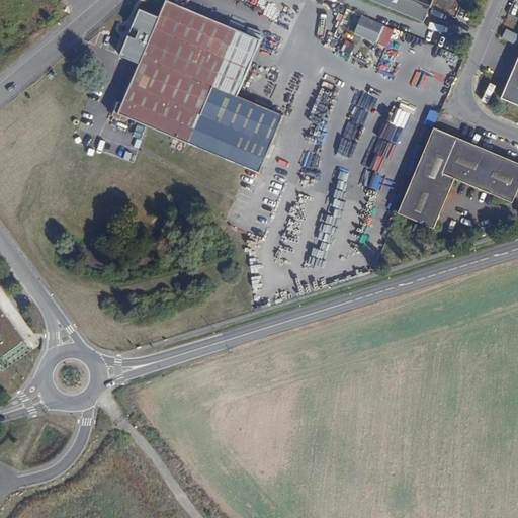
[(237,95),(260,39),(166,0),(164,0),(157,17),(139,9),(119,55),(139,63),(121,102),(117,100),(111,114),(125,120),(127,115),(223,156),(235,128),(200,113),(212,85),(237,95)]
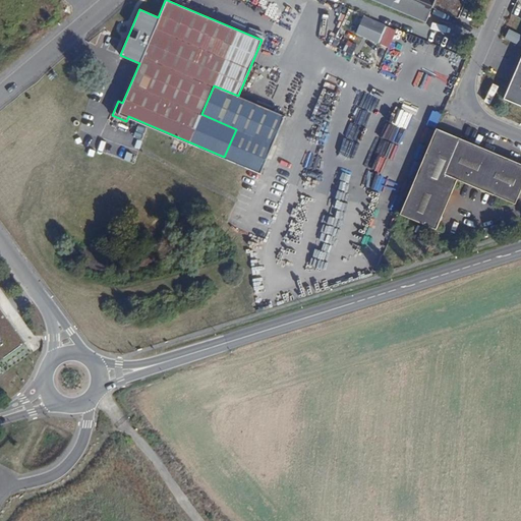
[(366,0),(421,23),(429,7),(454,17),(461,0),(366,0)]
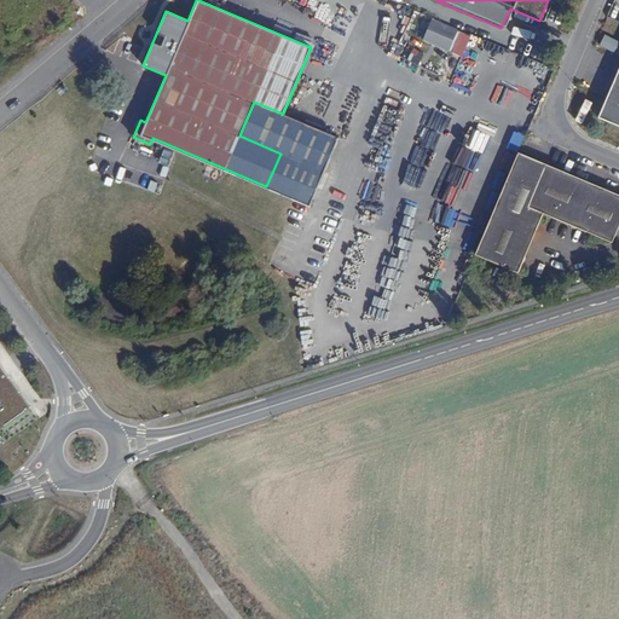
[(444,53),(453,33),(426,21),(417,41),(444,53)]
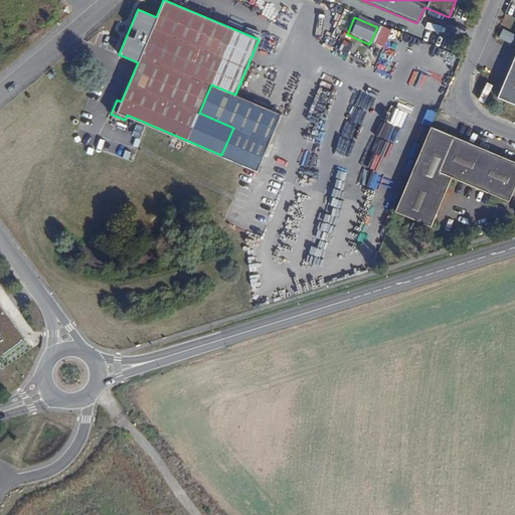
[(514,48),(496,93),(514,101),(514,48)]
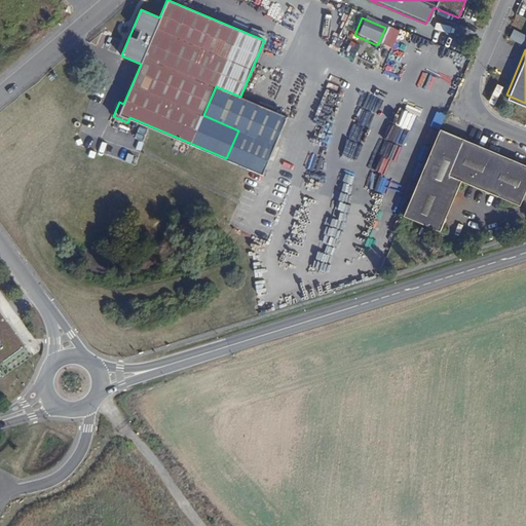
[(263,174),(288,117),(240,97),(216,86),(203,115),(238,130),(226,158),(263,174)]
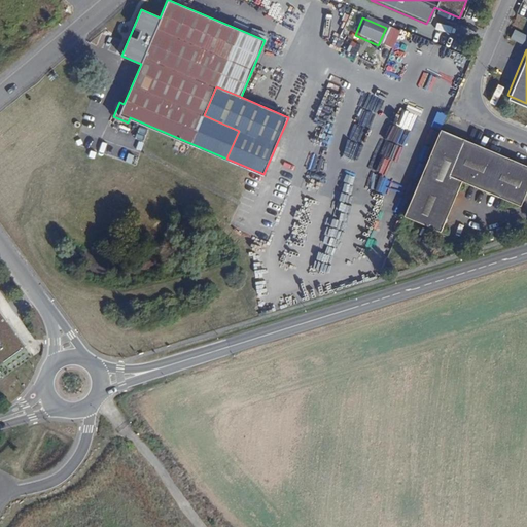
[(523,208),(526,199),(526,166),(444,131),(407,217),(443,233),(464,183),(523,208)]
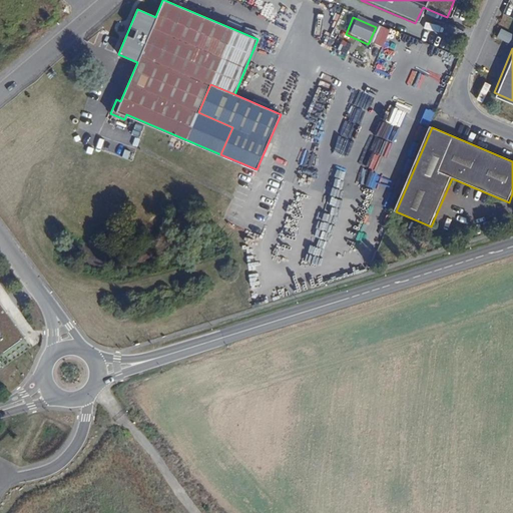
[(0,300),(0,356),(27,337),(0,300)]
